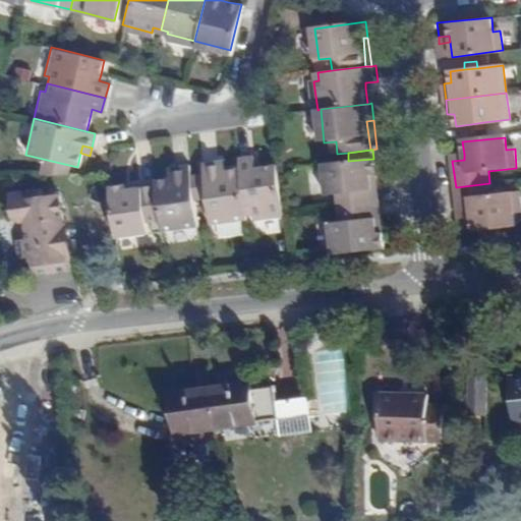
[(273,164),(256,166),(251,167),(249,155),(234,157),(236,167),(243,216),(248,215),(249,220),(280,217),(279,215),(273,169),(273,164)]
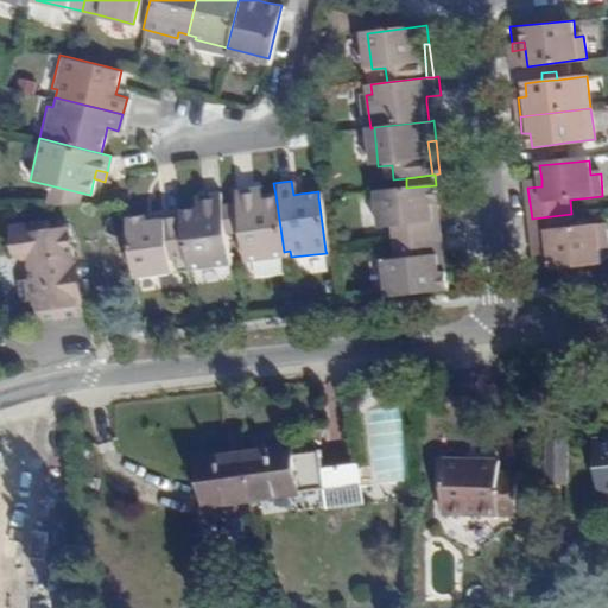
[(260,197),(258,184),(249,187),(252,198),(260,197)]
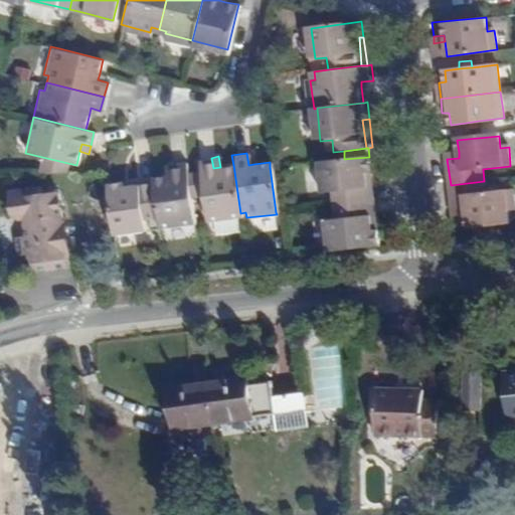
[(344,159),(323,162),(327,194),(338,193),(340,204),(370,201),(367,173),(374,172),(373,156),(369,157),(344,159)]
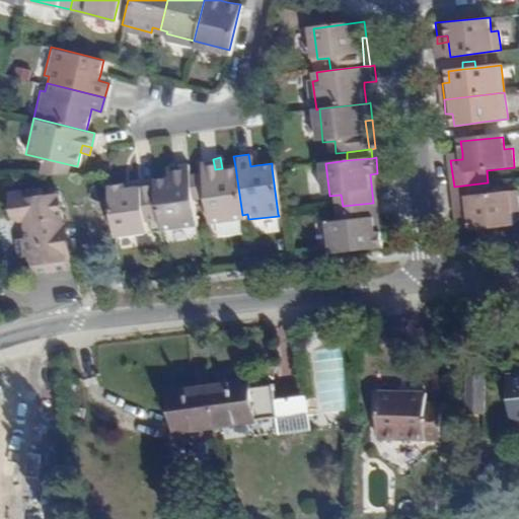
[(43,158),(40,172),(63,171),(64,163),(43,158)]
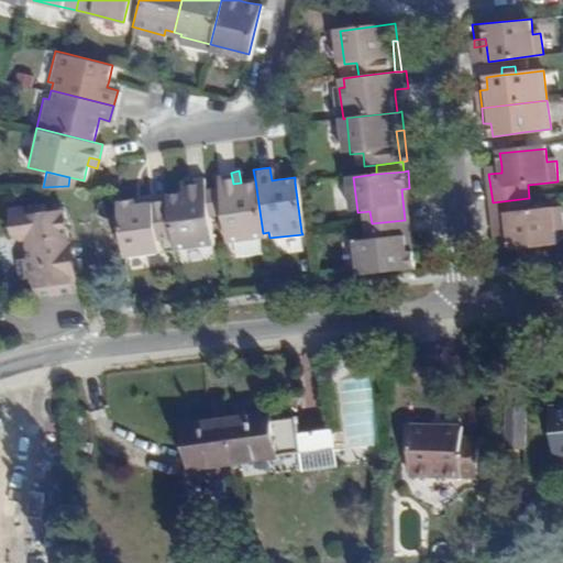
[(222,240),(263,235),(263,233),(255,180),(241,183),(233,184),(231,173),(216,175),(217,186),(219,213),(222,240)]
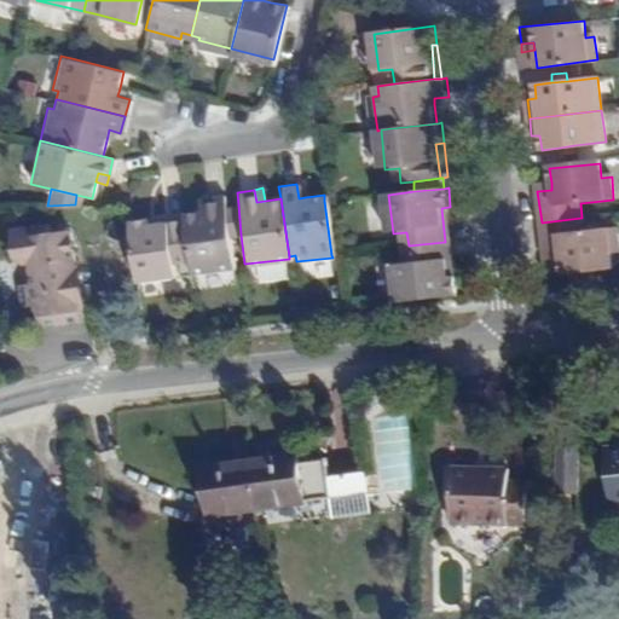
[(186,260),(187,271),(230,266),(227,236),(224,206),(223,195),(203,197),(204,209),(197,210),(179,212),(180,219),(186,260)]
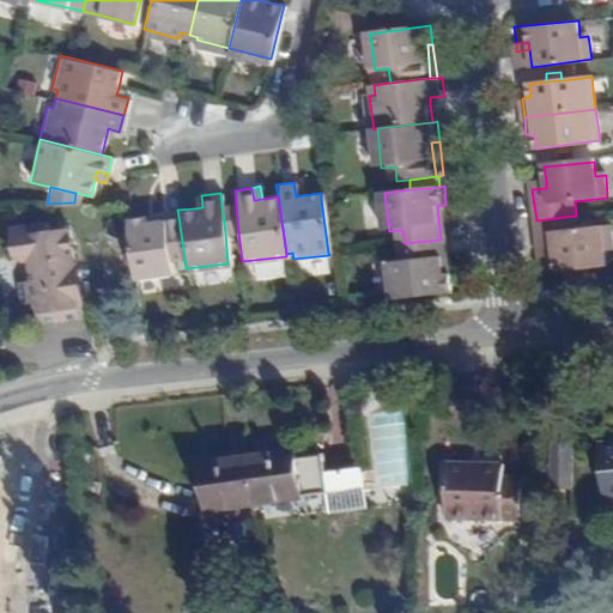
[(228,204),(231,234),(238,232),(236,202),(228,204)]
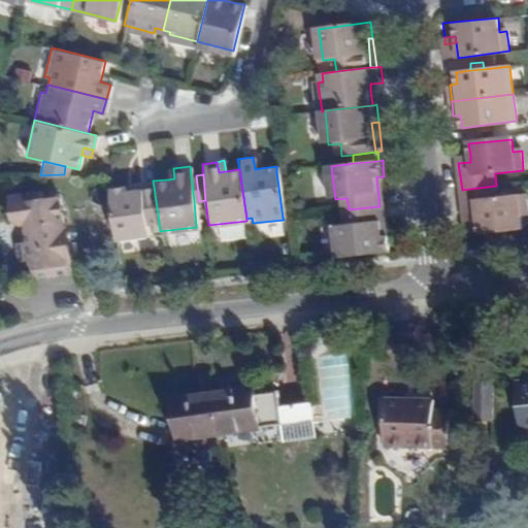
[(194,201),(199,201),(196,175),(191,175),(194,201)]
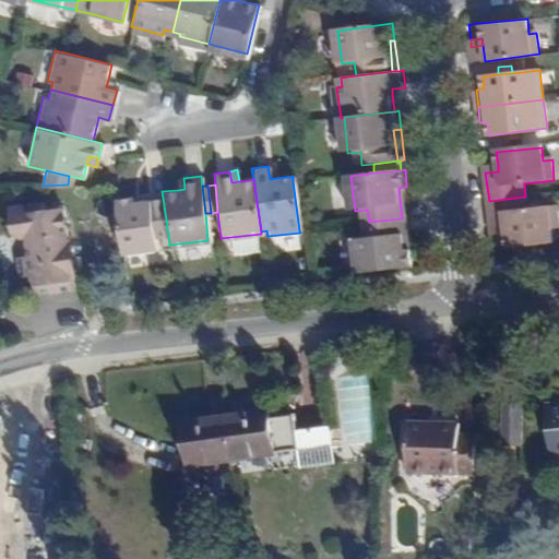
[(399,188),(402,218),(411,217),(406,187),(399,188)]
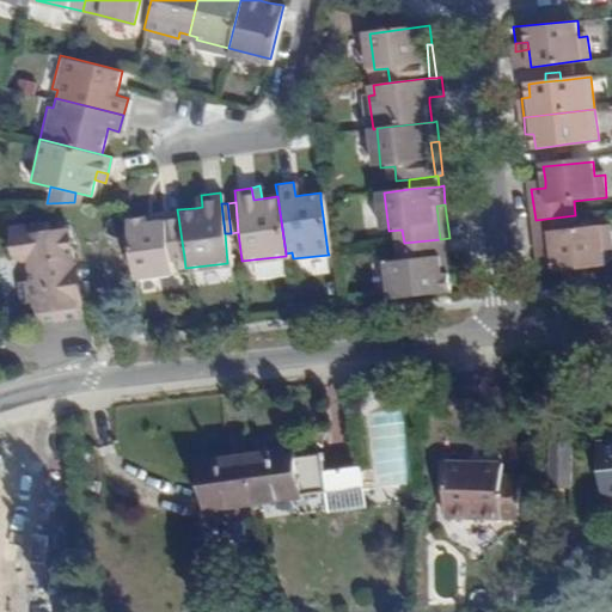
[(144,221),(178,216),(177,209),(144,214),(144,221)]
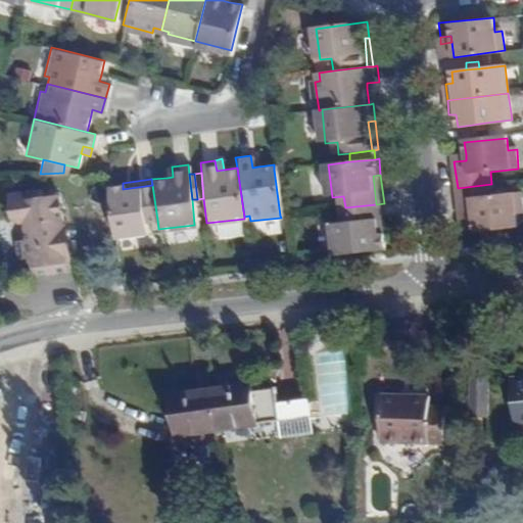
[(105,185),(112,237),(144,232),(142,222),(157,220),(152,185),(123,189),(123,183),(105,185)]
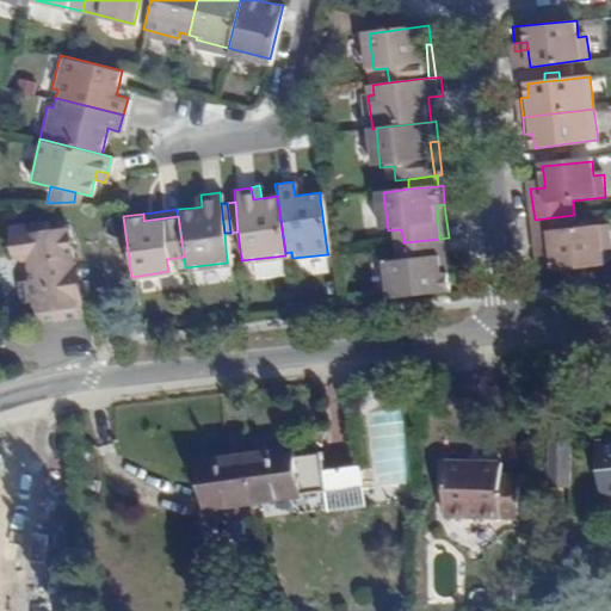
[(551,248),(553,257),(554,272),(604,267),(603,251),(610,250),(610,242),(609,224),(575,228),(574,215),(535,220),(538,250),(551,248)]
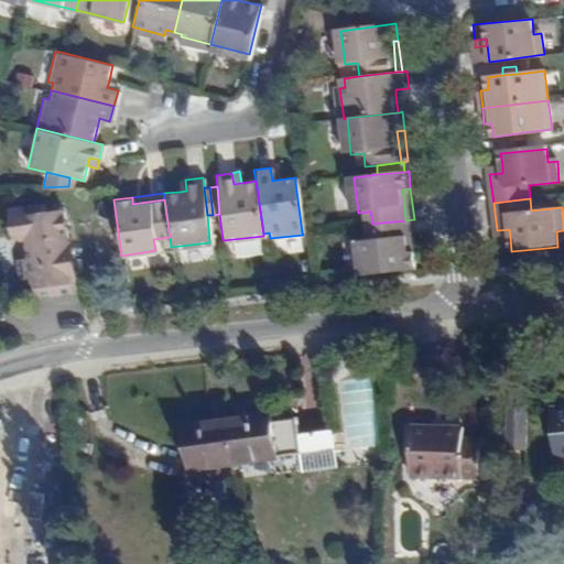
[(24,241),(25,248),(45,247),(52,295),(72,292),(58,215),(41,217),(40,209),(7,215),(10,238),(15,242),(24,241)]
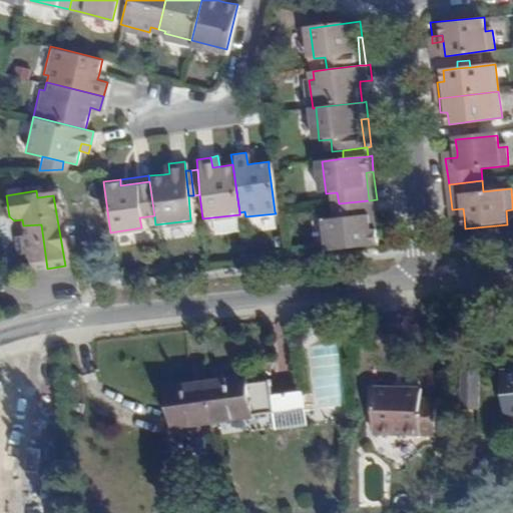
[(377,199),(369,200),(373,229),(380,228),(377,199)]
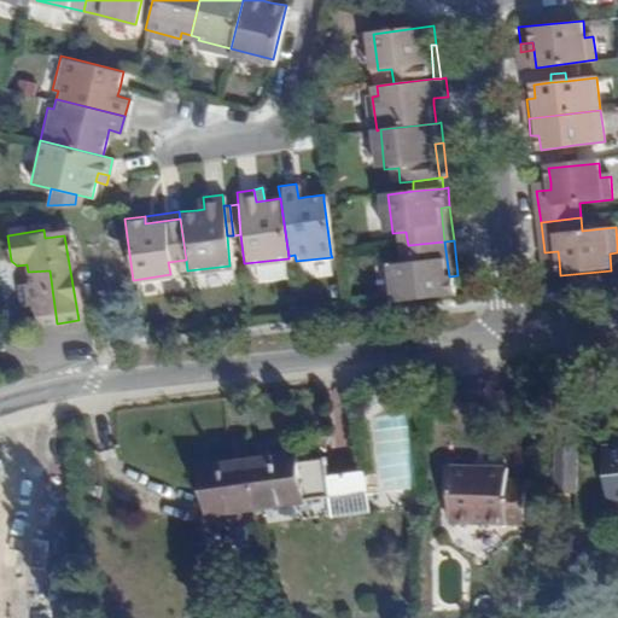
[(408,245),(410,263),(396,264),(401,302),(460,295),(458,275),(449,277),(444,242),(408,245)]
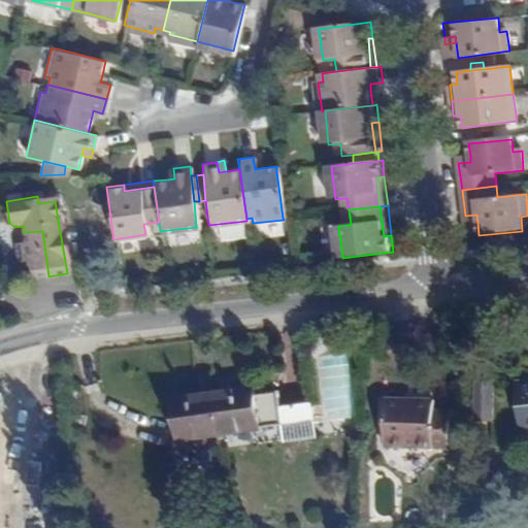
[(42,231),(24,232),(26,244),(13,246),(17,264),(29,262),(32,278),(48,276),(42,231)]
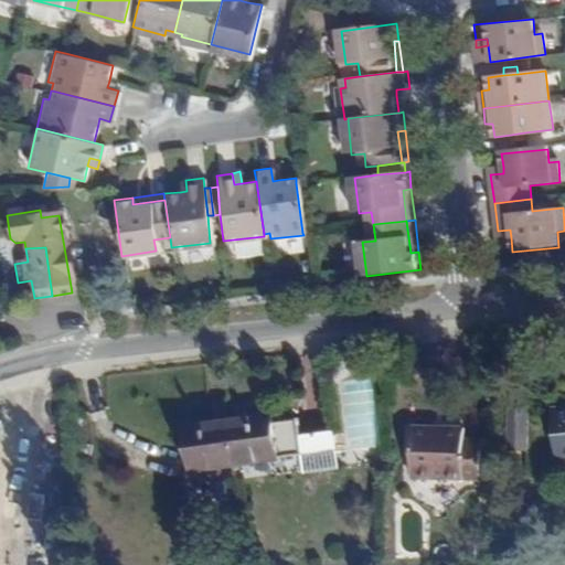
[(564,402),(555,403),(561,457),(564,456),(564,402)]
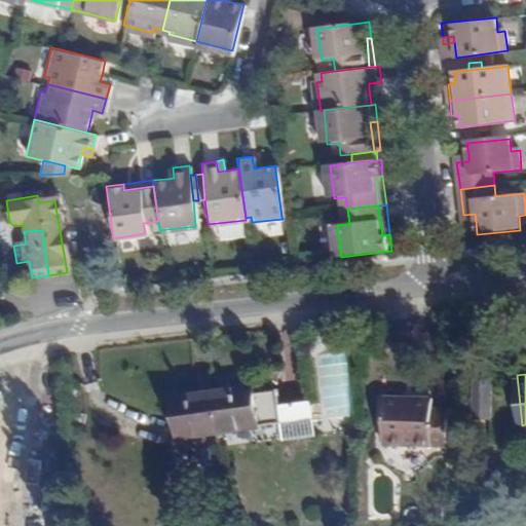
[(491,377),(474,377),(474,415),(491,415),(491,377)]
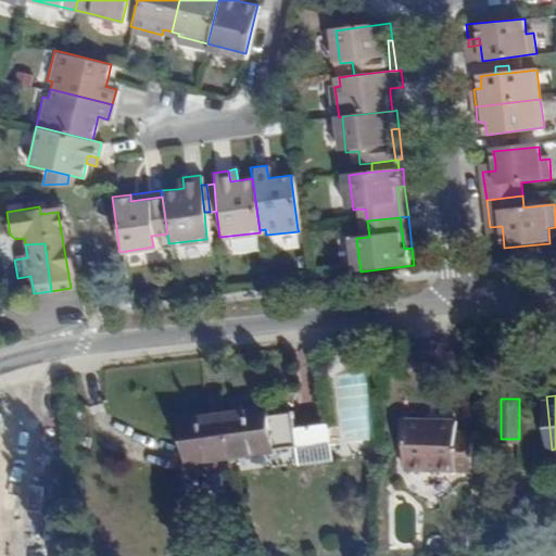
[(269,405),(184,416),(189,458),(295,445),(298,463),(331,458),(327,424),(293,428),(292,413),(270,415),(269,405)]
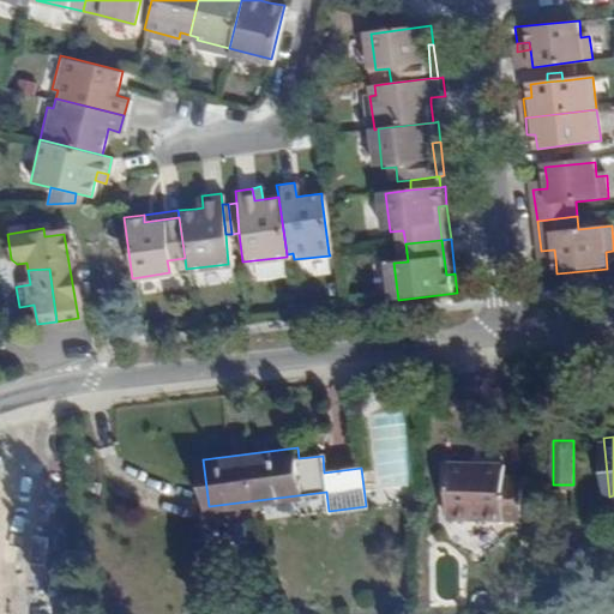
[(470,481),(470,474),(447,475),(450,542),(522,541),(521,489),(505,489),(504,474),(482,474),(482,481),(470,481)]
